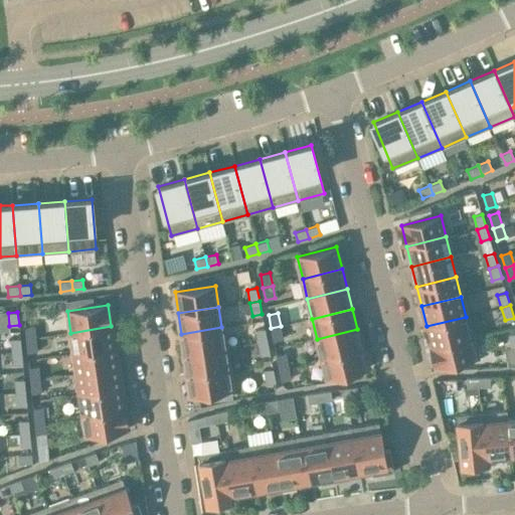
[(471,337),(466,317),(426,326),(432,346),(471,337)]
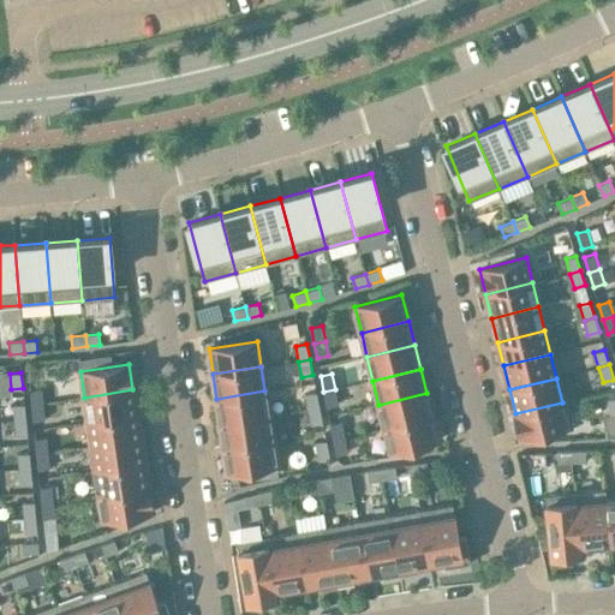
[(31,405),(43,404),(41,388),(30,389),(31,405)]
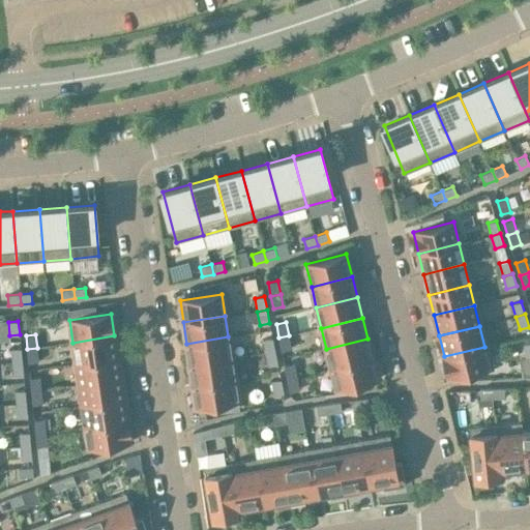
[(118,357),(114,335),(72,343),(77,363),(118,357)]
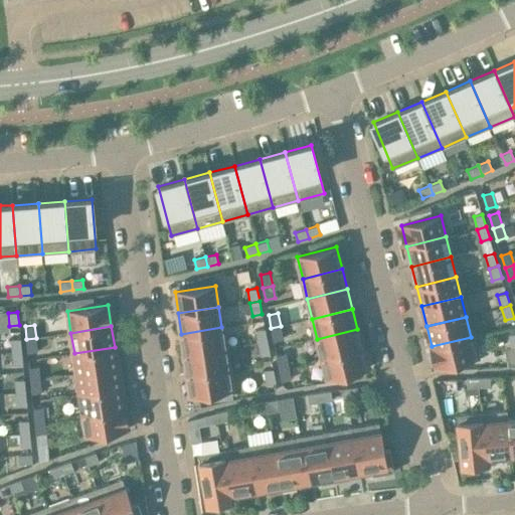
[(281,326),(271,328),(274,340),(283,338),(281,326)]
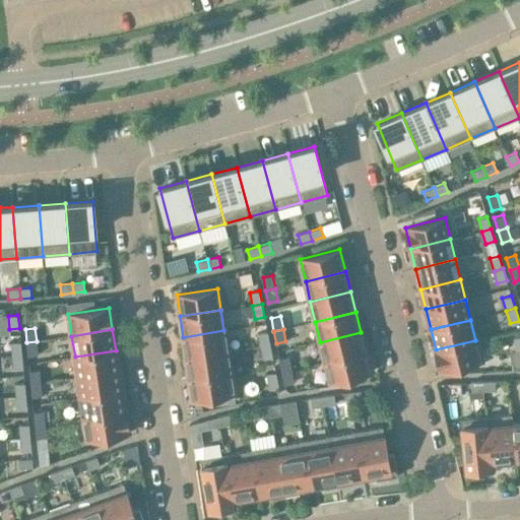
[(226,351),(223,330),(183,337),(186,358),(226,351)]
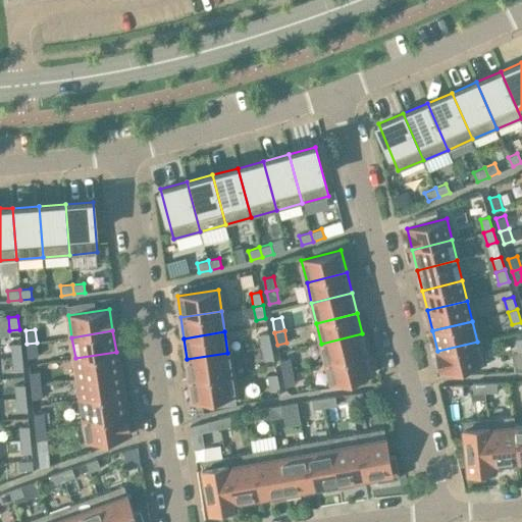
[(262,347),(270,346),(268,332),(259,334),(262,347)]
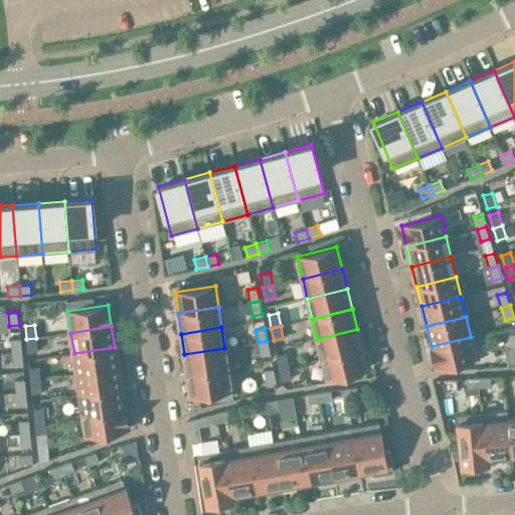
[(362,349),(357,329),(317,339),(322,359),(362,349)]
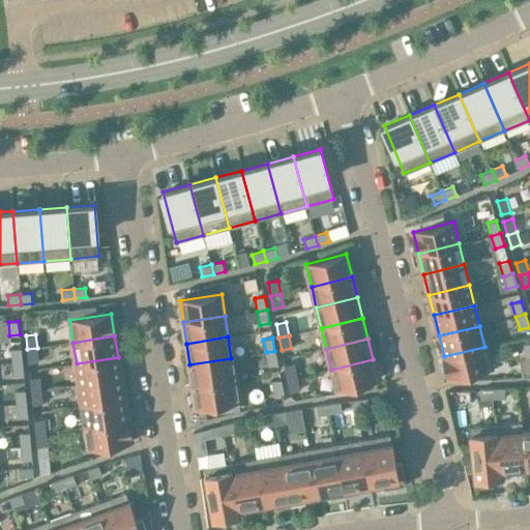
[(491,367),(484,347),(444,356),(449,378),(491,367)]
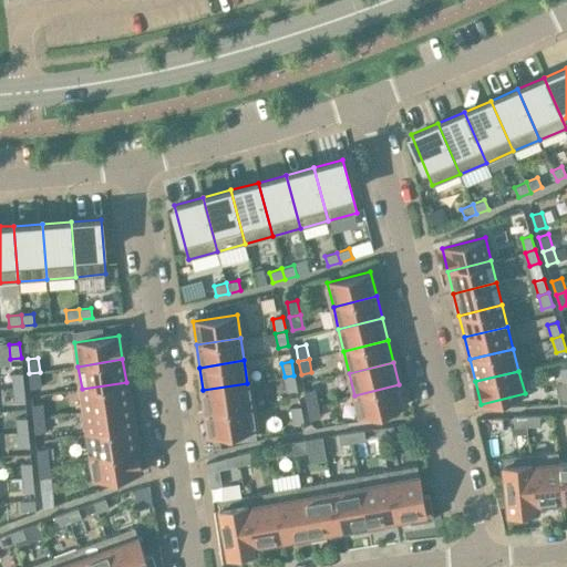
[(13,388),(23,387),(22,372),(12,373),(13,388)]
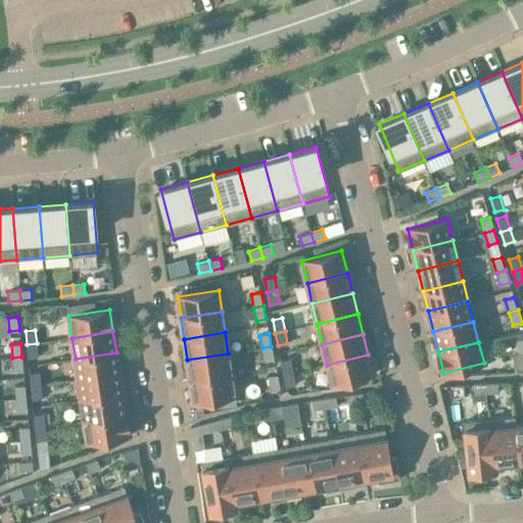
[(37,343),(27,344),(29,358),(38,357),(37,343)]
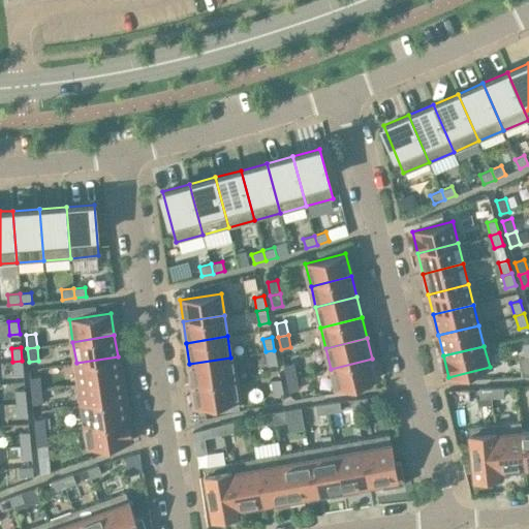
[(274,350),(266,351),(268,365),(277,363),(274,350)]
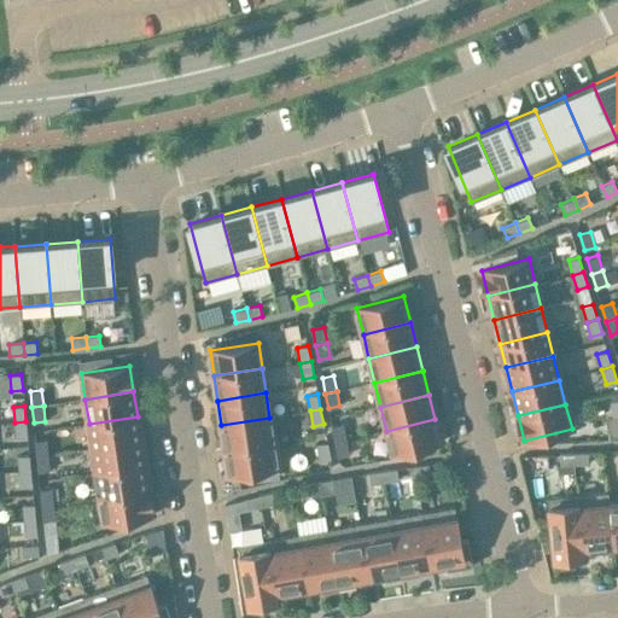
[(141,441),(138,417),(89,424),(93,448),(141,441)]
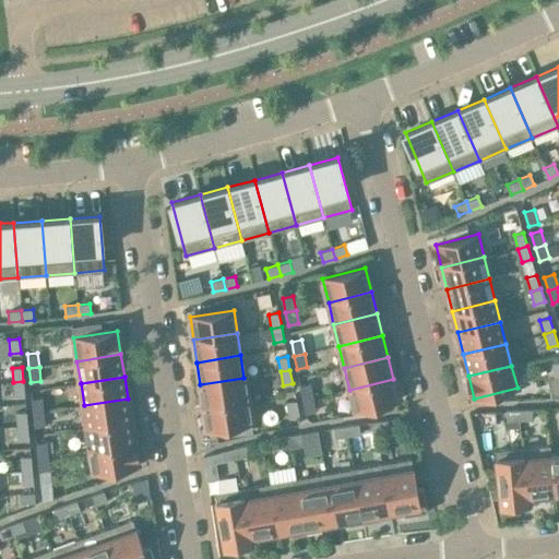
[(248,400),(244,378),(200,384),(204,406),(248,400)]
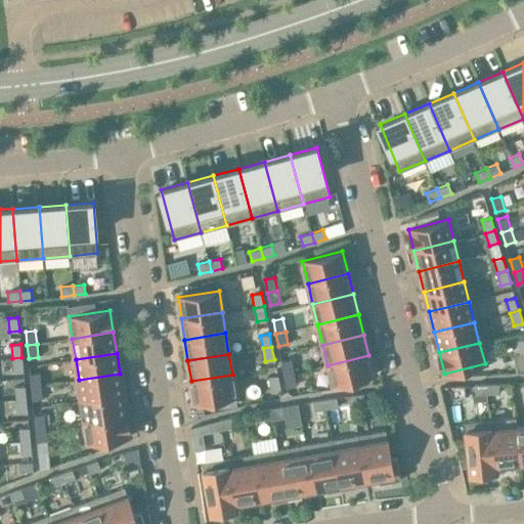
[(374,375),(368,355),(328,365),(333,385),(374,375)]
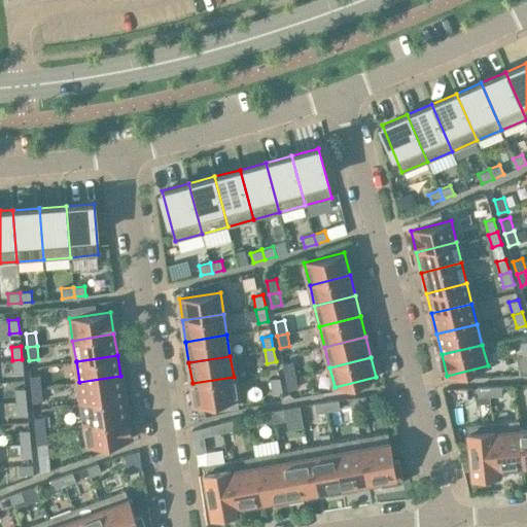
[(22,359),(12,360),(13,374),(24,373),(22,359)]
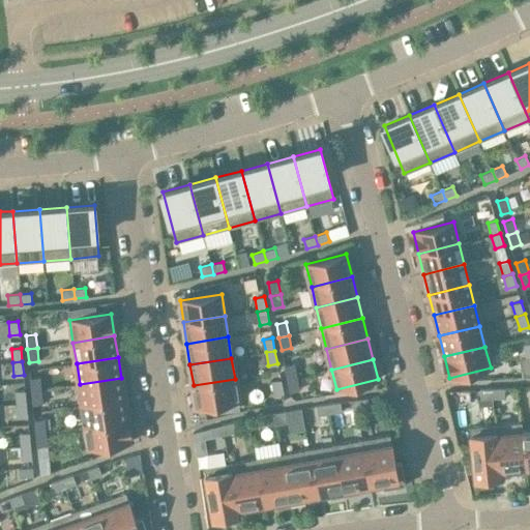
[(288,378),(297,376),(294,363),(285,365),(288,378)]
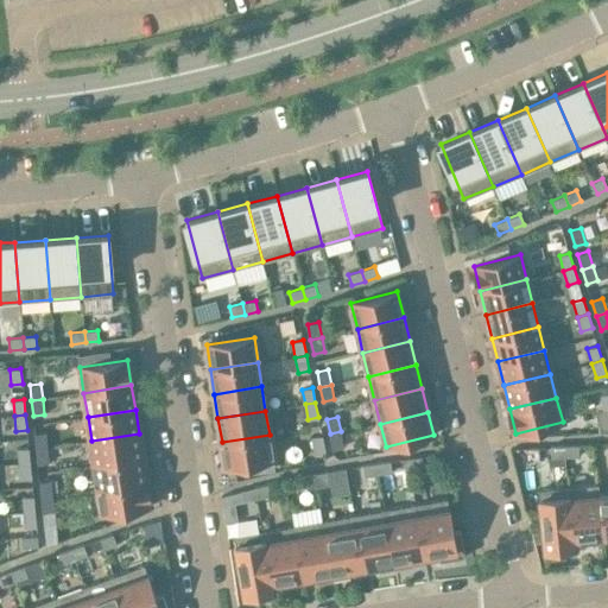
[(341,431),(330,434),(333,449),(343,447),(341,431)]
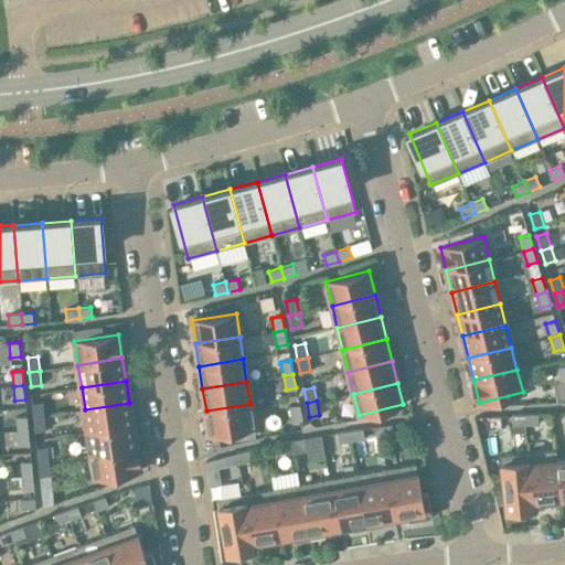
[(33,416),(44,415),(42,402),(32,403),(33,416)]
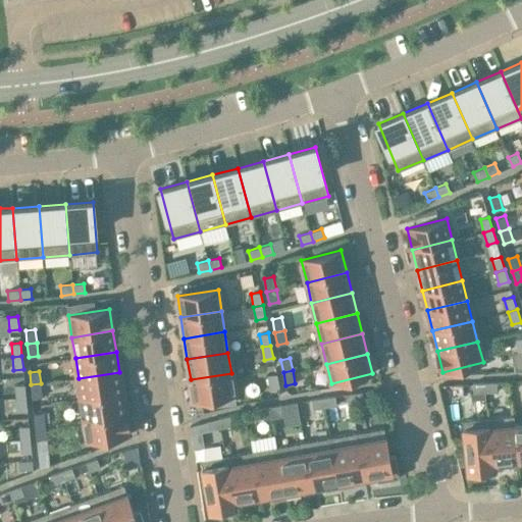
[(122,393),(119,372),(79,378),(82,400),(122,393)]
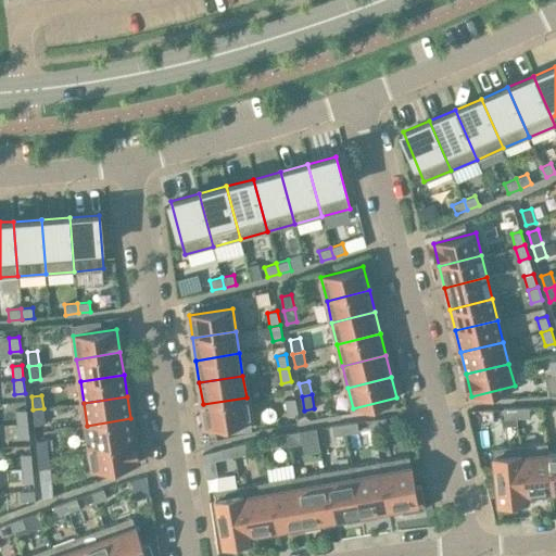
[(250,420),(247,397),(203,404),(206,427),(226,424),(250,420)]
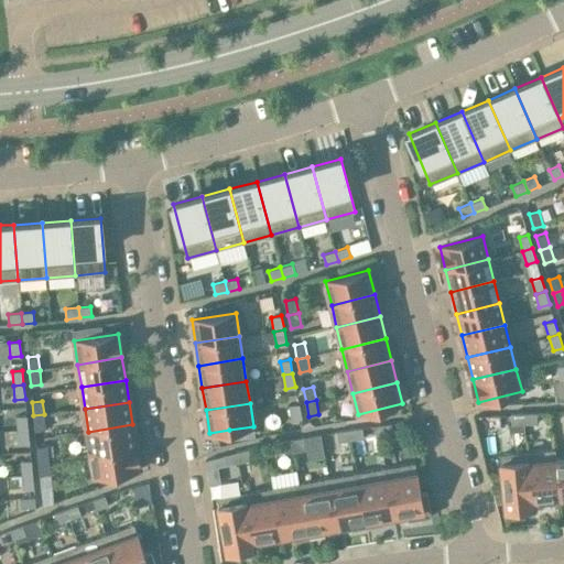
[(289,405),(292,420),(301,418),(299,404),(289,405)]
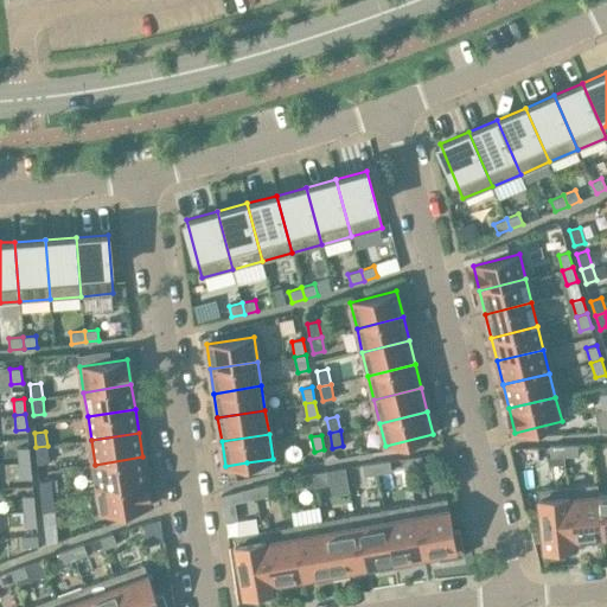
[(562,445),(563,457),(577,455),(577,443),(562,445)]
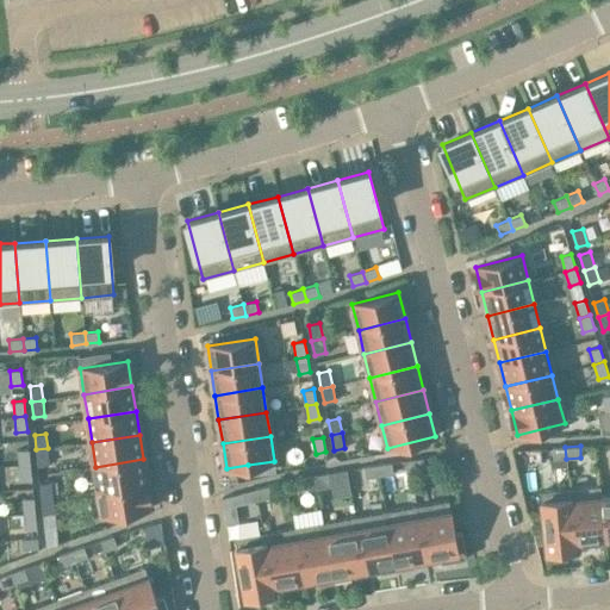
[(553,459),(566,459),(565,447),(552,447),(553,459)]
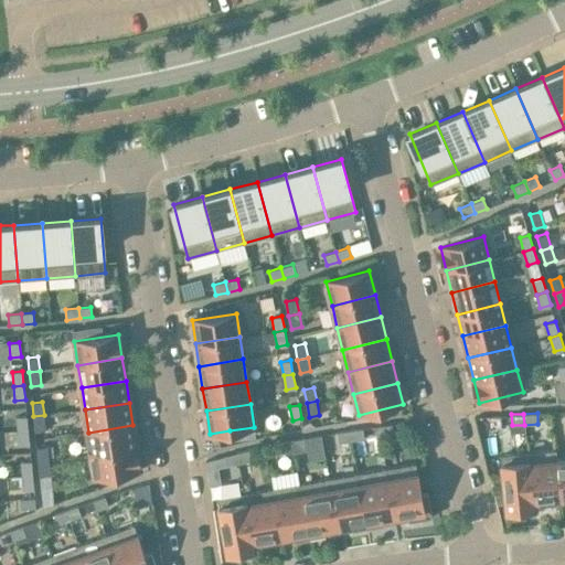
[(18,430),(28,429),(27,415),(17,416),(18,430)]
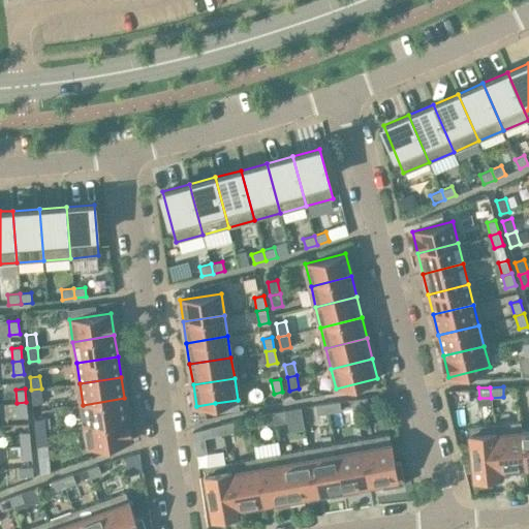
[(41,389),(31,390),(33,403),(42,402),(41,389)]
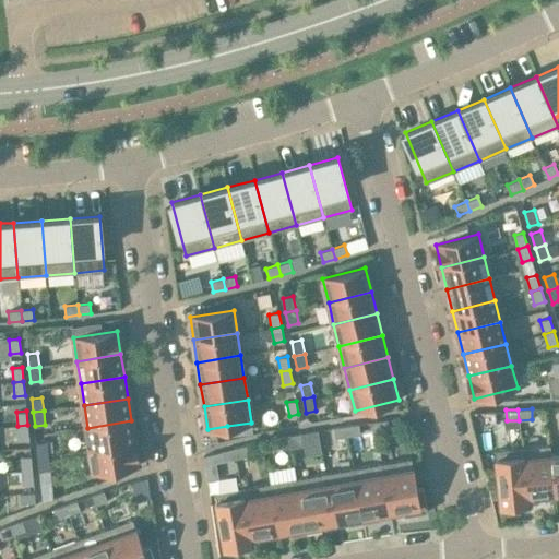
[(134,443),(131,420),(87,428),(91,450),(134,443)]
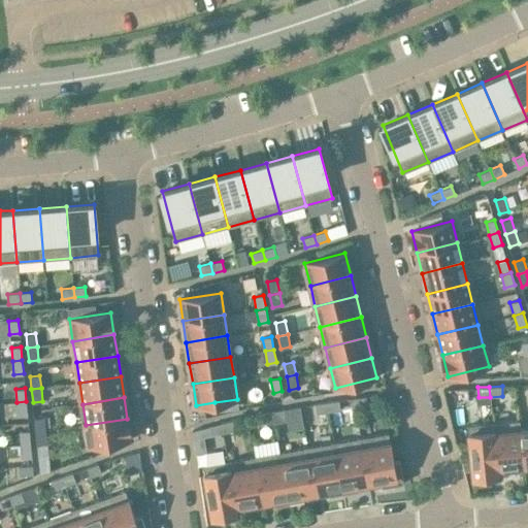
[(366,397),(355,398),(356,407),(367,406),(366,397)]
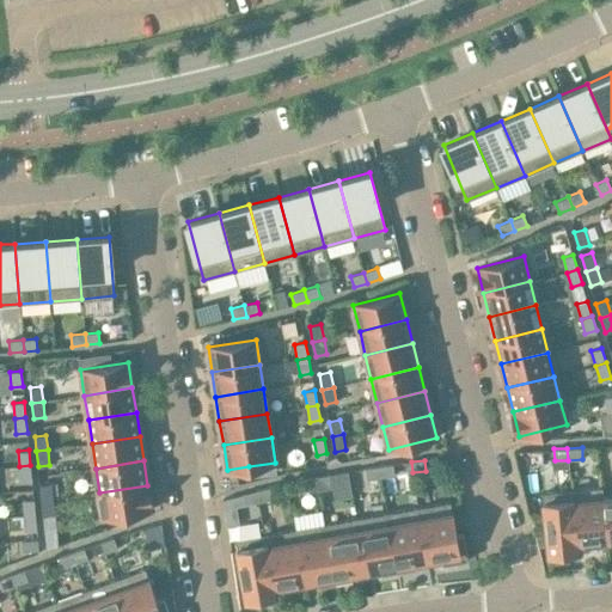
[(275,463),(249,466),(250,476),(276,471),(275,463)]
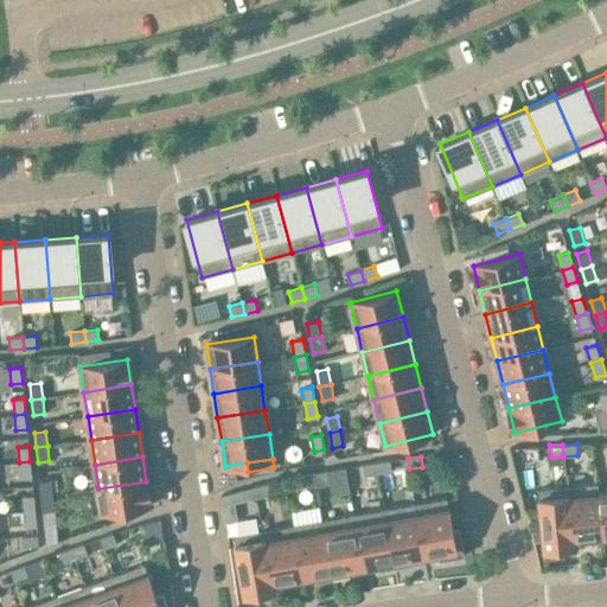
[(376,462),(378,473),(391,471),(390,460),(376,462)]
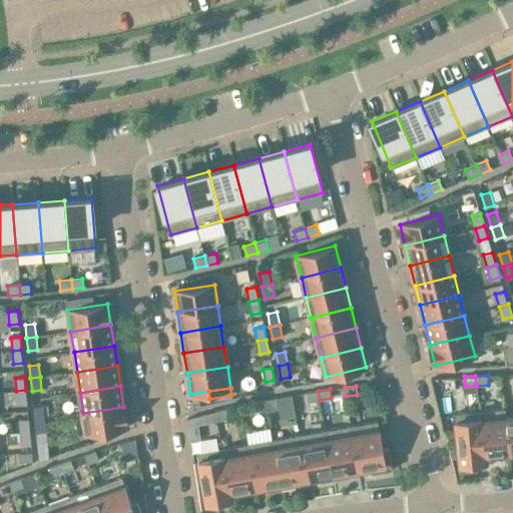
[(25,390),(16,391),(17,404),(27,403),(25,390)]
